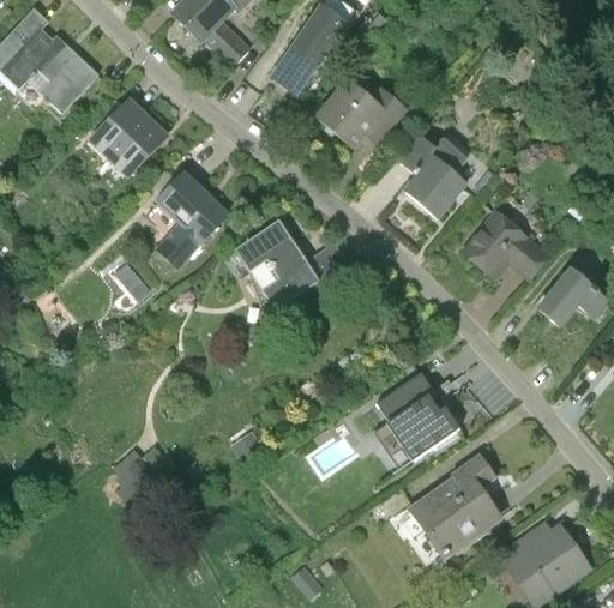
[(182,0),(173,11),(200,40),(205,34),(215,44),(229,29),(220,19),(234,6),(227,0),(182,0)]
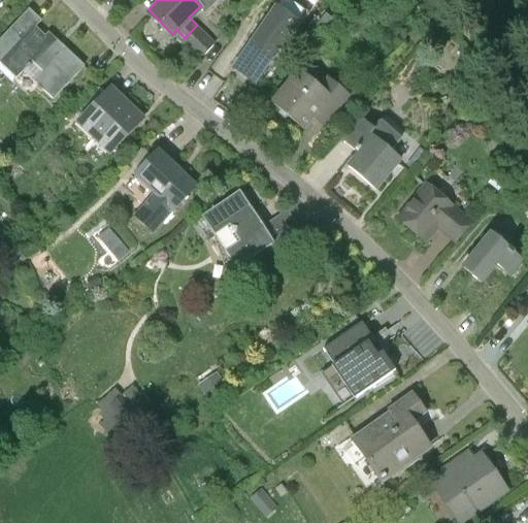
[(275,4),(234,63),(254,77),(266,60),(270,63),(300,21),(275,4)]
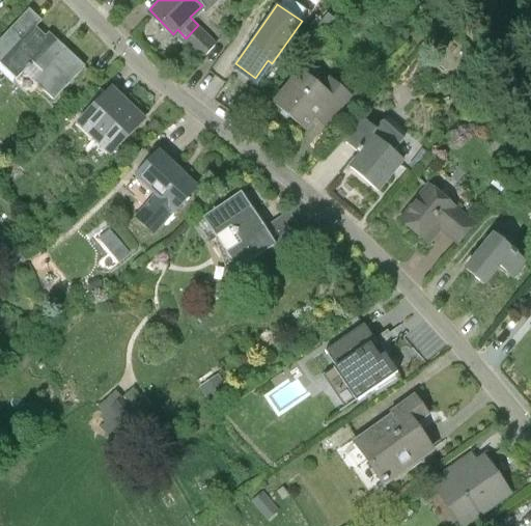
[(34,78),(54,97),(71,78),(85,62),(49,29),(46,33),(35,24),(42,17),(29,5),(0,36),(0,59),(18,76),(32,58),(43,67),(34,78)]
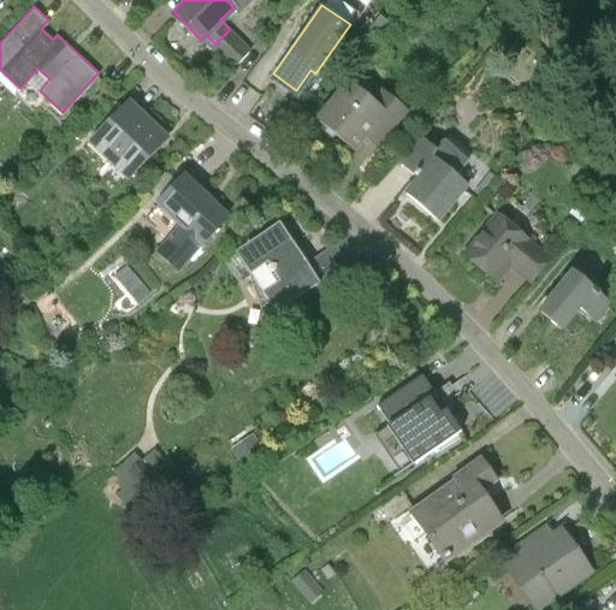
[(369,23),(348,52),(356,58),(378,29),(369,23)]
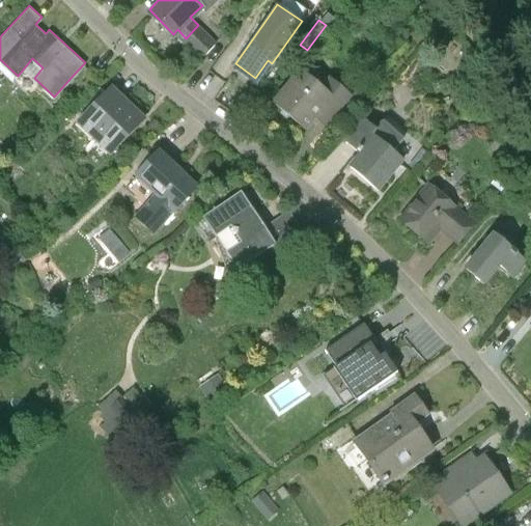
[(198,25),(186,38),(203,54),(216,42),(198,25)]
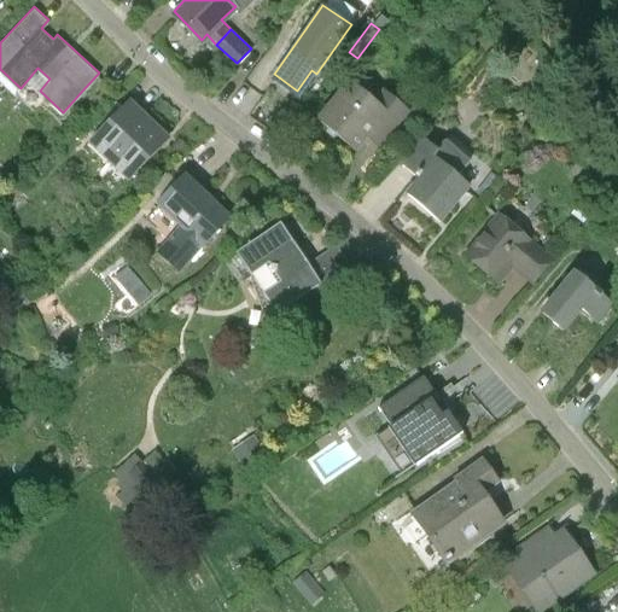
[(349,79),(333,97),(318,115),(355,146),(373,126),(386,137),(409,109),(384,87),(378,94),(355,75),(350,80),(349,79)]
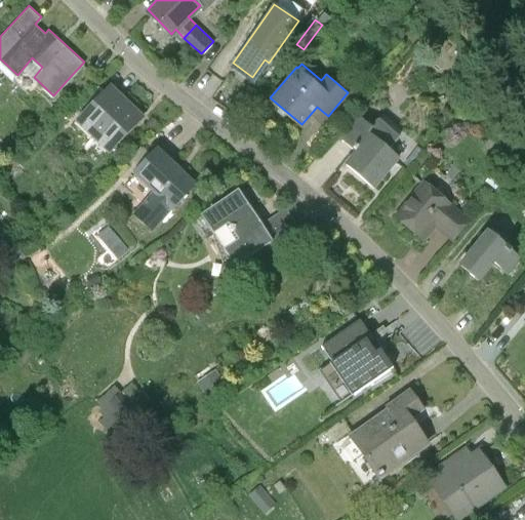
[(85,74),(79,80),(86,86),(91,80),(85,74)]
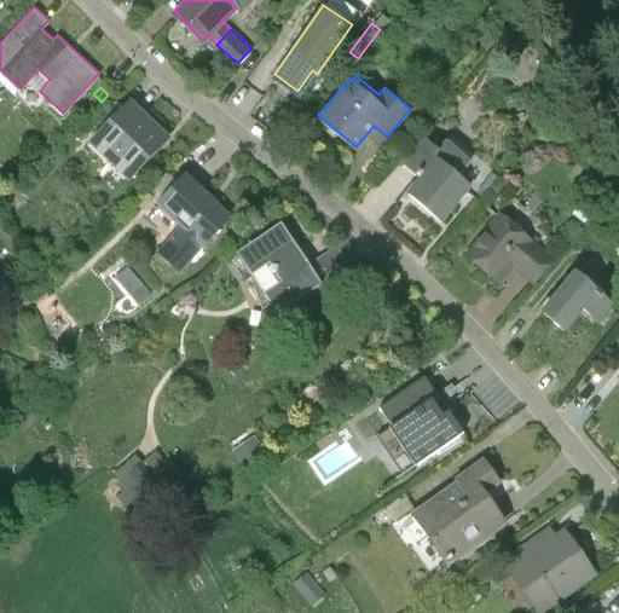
[(90,140),(128,178),(167,137),(128,99),(90,140)]
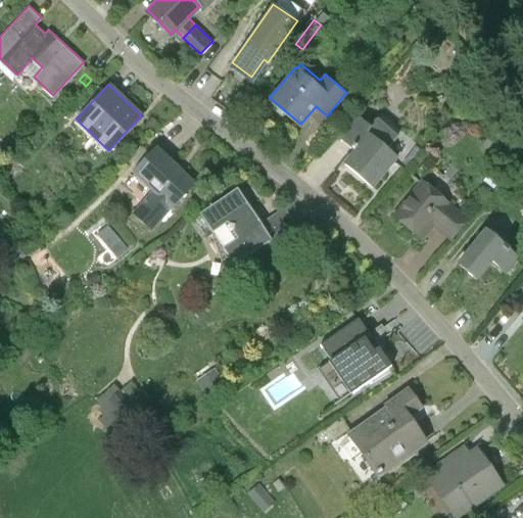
[(359,114),(353,121),(341,136),(355,148),(345,160),(373,184),(397,154),(386,146),(397,133),(377,115),(370,124),(359,114)]
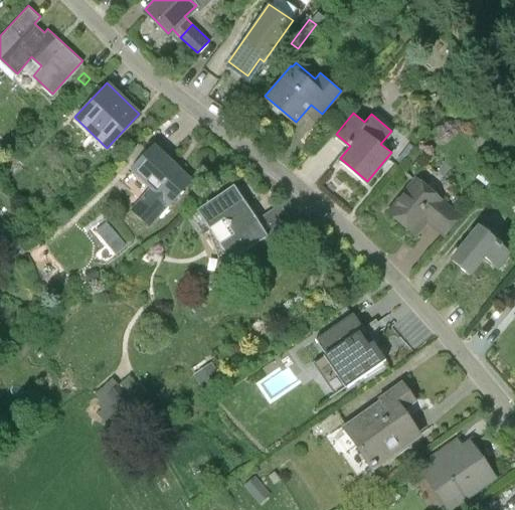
[(149,223),(177,192),(191,177),(154,144),(131,169),(147,185),(130,206),(149,223)]
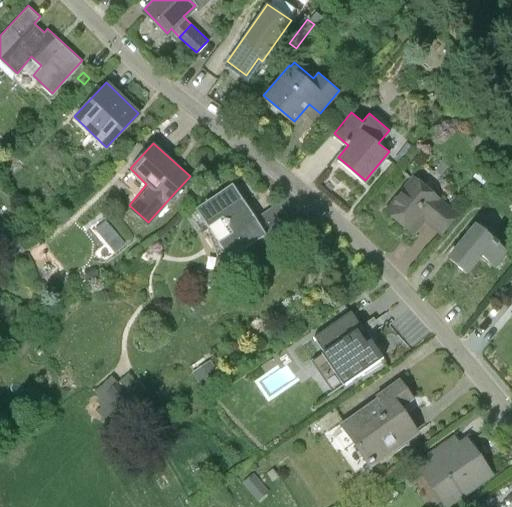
[(489,171),(481,165),(474,174),(481,180),(489,171)]
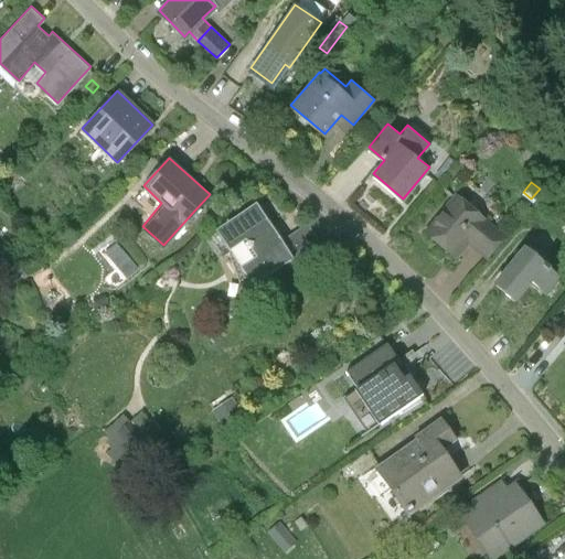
[(457,192),(440,213),(426,230),(452,251),(465,236),(488,255),(505,233),(486,216),(457,192)]
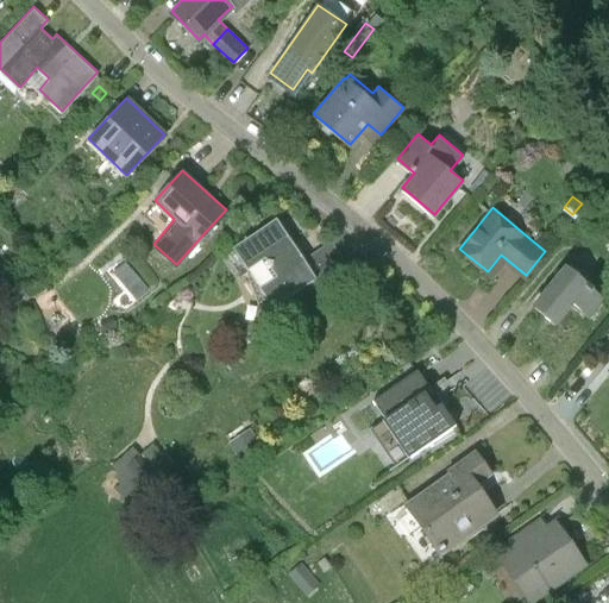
[(276,217),(233,246),(249,269),(265,257),(277,275),(261,287),(274,306),(316,276),(318,277),(345,258),(331,238),(305,257),(289,236),(276,217)]
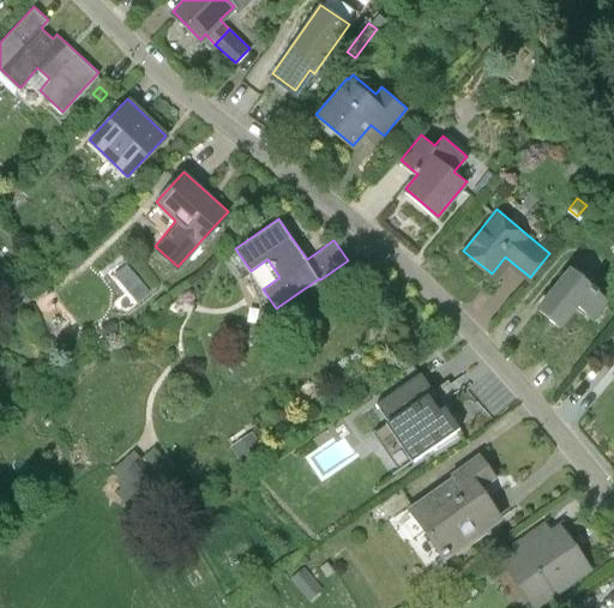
[(611,300),(571,268),(539,307),(559,324),(576,304),(594,319),(611,300)]
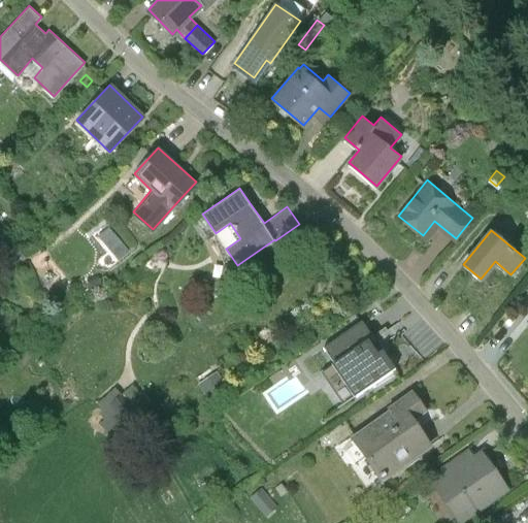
[(362,319),(324,345),(357,392),(394,367),(383,350),(377,353),(368,339),(373,336),(362,319)]
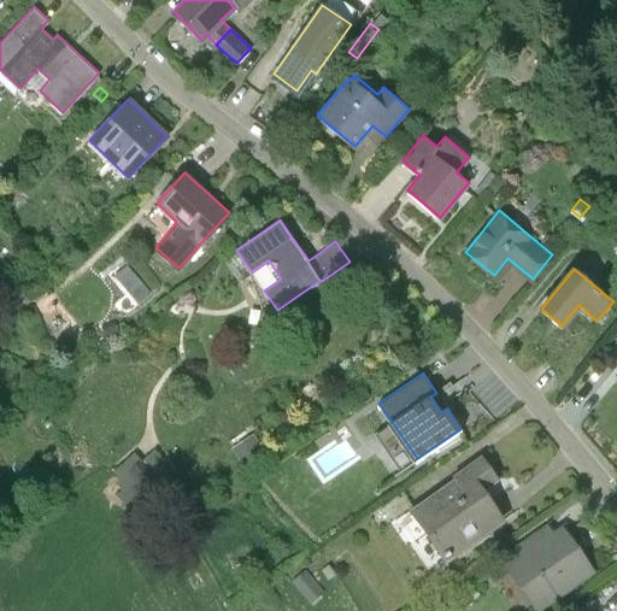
[(252,434),(234,446),(246,464),(264,452),(252,434)]
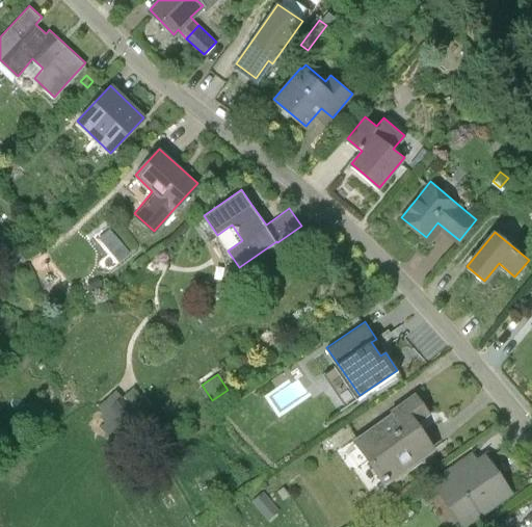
[(106,420),(102,424),(120,444),(147,420),(134,407),(147,397),(135,384),(124,394),(117,387),(100,402),(105,409),(101,413),(107,419),(106,420)]
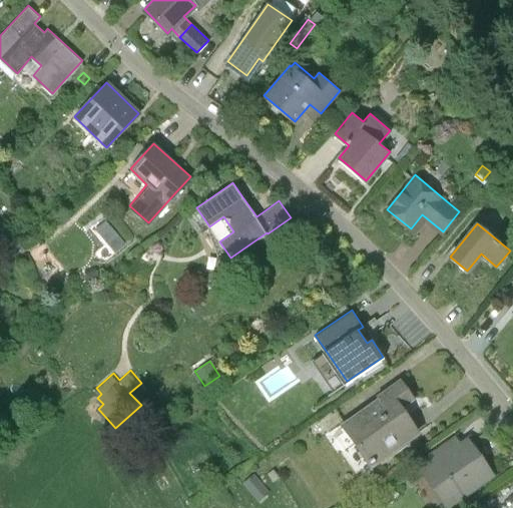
[(400,381),(340,423),(369,466),(416,432),(398,407),(412,397),(400,381)]
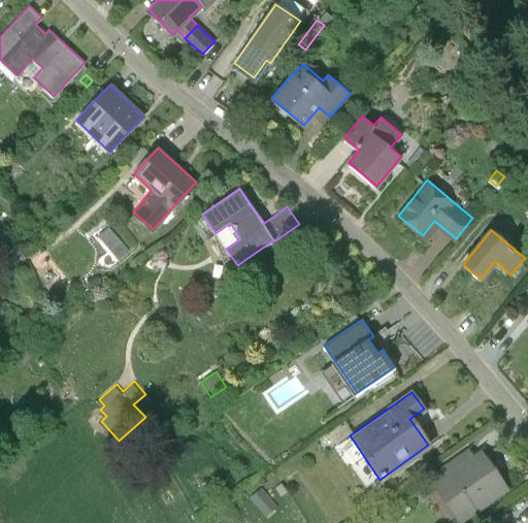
[(456,519),(484,498),(501,487),(480,456),(476,457),(468,446),(433,469),(438,477),(430,482),(456,519)]
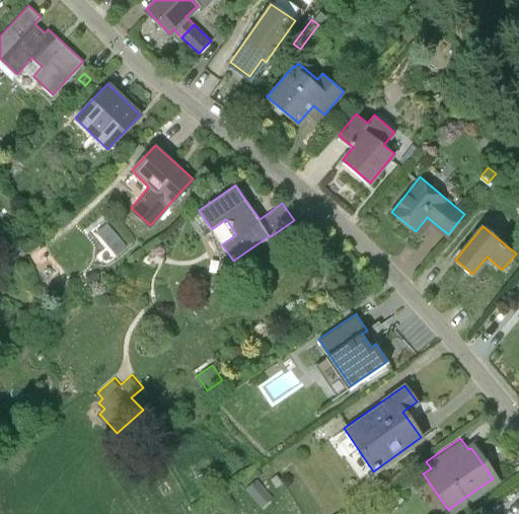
[(283,480),(276,471),(270,476),(277,485),(283,480)]
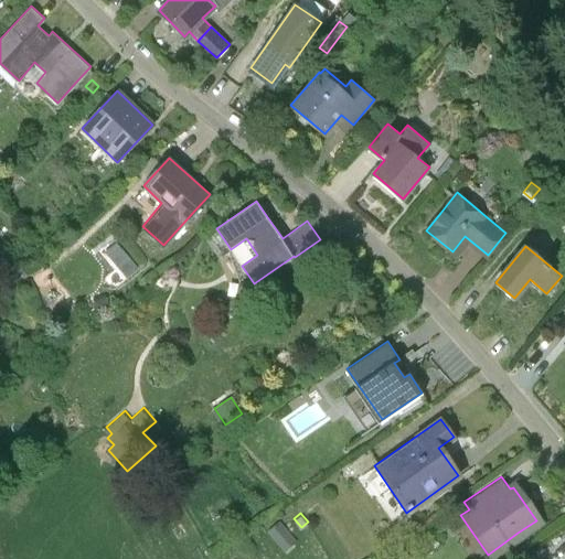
[(297,539),(279,518),(267,528),(285,548),(297,539)]
